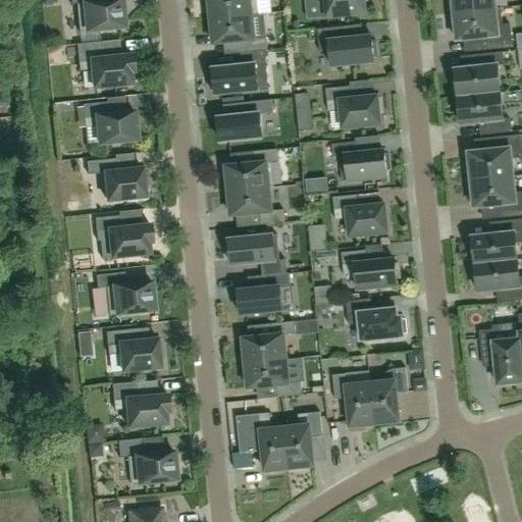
[(79,33),(124,29),(121,0),(119,0),(96,2),(95,0),(70,0),(71,5),(76,5),(79,33)]
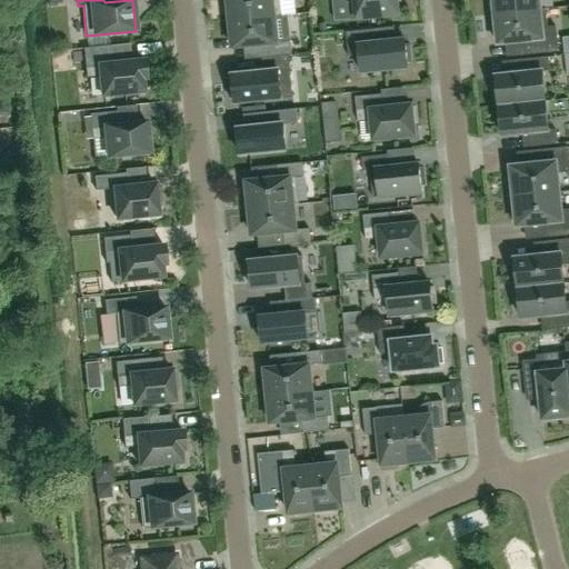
[(229,10),(230,22),(275,18),(282,18),(280,0),(222,0),(225,11),(229,10)]
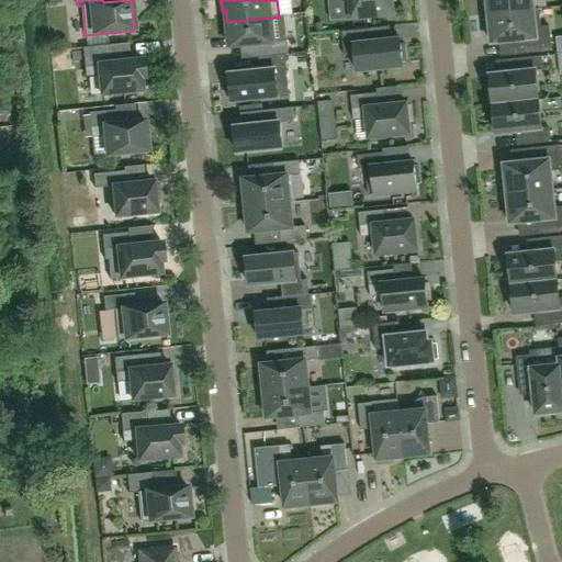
[(345,0),(347,21),(393,15),(392,3),(396,2),(395,0),(345,0)]
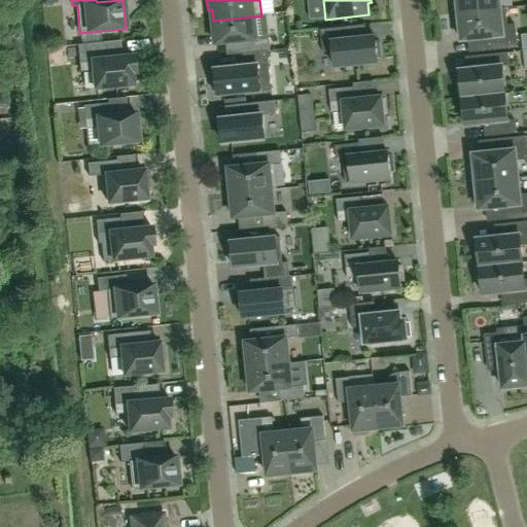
[(451,0),(453,14),(500,9),(499,0),(451,0)]
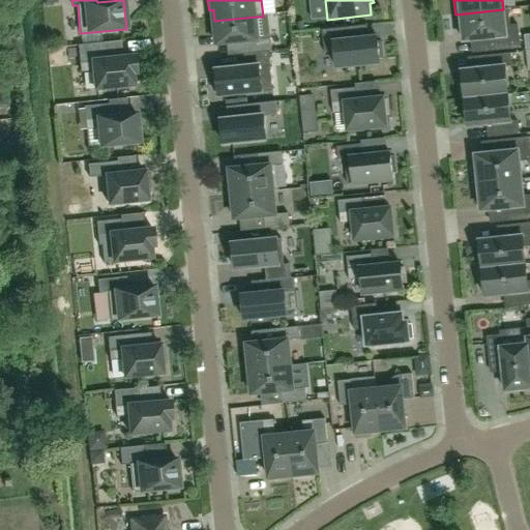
[(458,30),(462,29),(464,42),(488,39),(490,52),(520,49),(518,26),(510,26),(508,8),(503,9),(455,15),(458,30)]
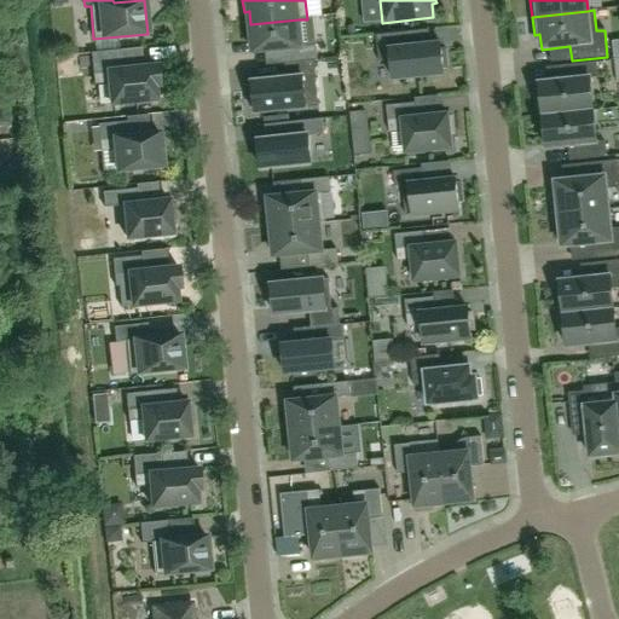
[(299,19),(250,24),(253,53),(287,50),(288,64),(317,62),(316,46),(301,47),(299,19)]
